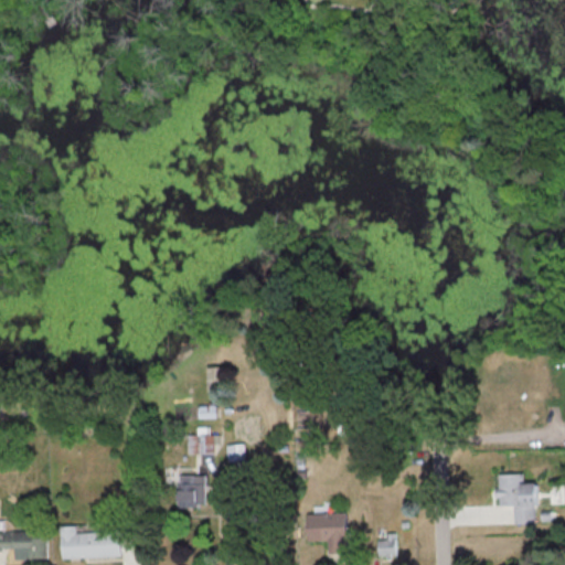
[(189,452),(214,452),(214,443),(220,443),(220,434),(211,434),(210,426),(198,426),(199,434),(189,434),(189,452)]
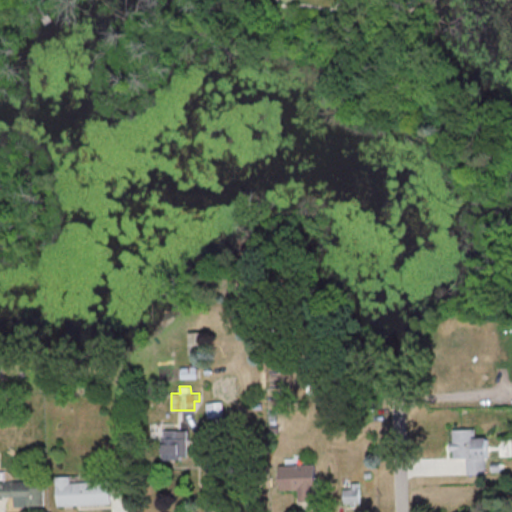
[(466,474),(487,474),(486,437),(475,437),(475,428),(452,429),(452,458),(466,457),(466,474)]
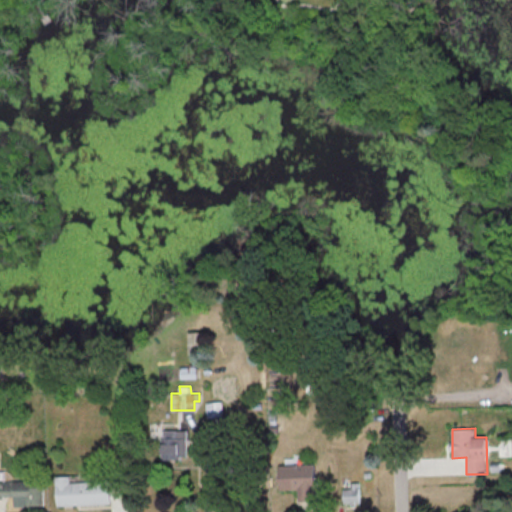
[(162,430),(162,458),(188,458),(187,430),(162,430)]
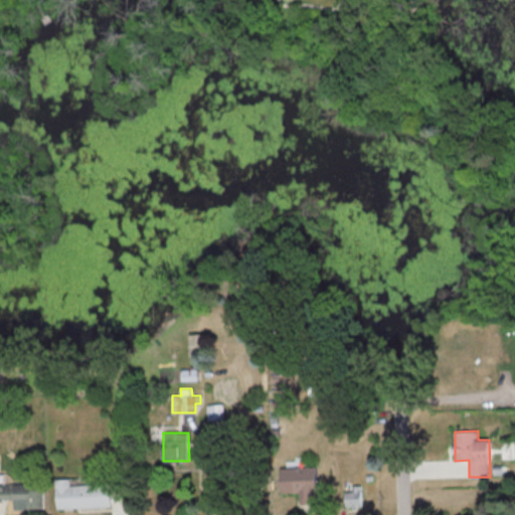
[(319,504),(318,467),(279,468),(279,492),(298,492),(299,504),(319,504)]
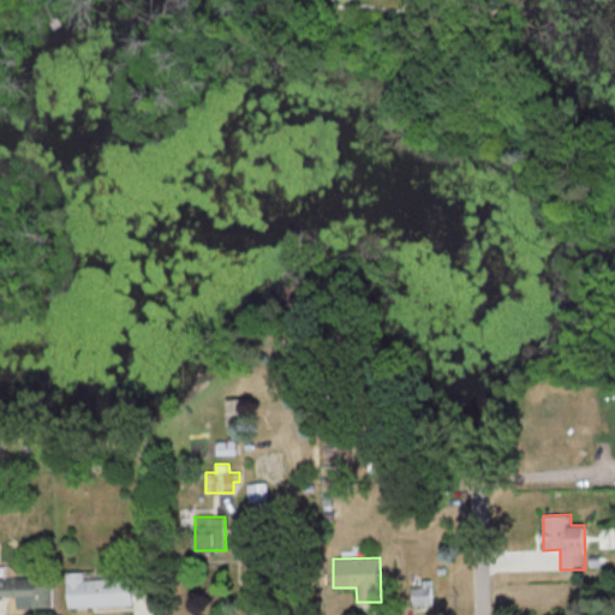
[(84,571),(67,572),(69,607),(133,604),(132,577),(84,579),(84,571)]
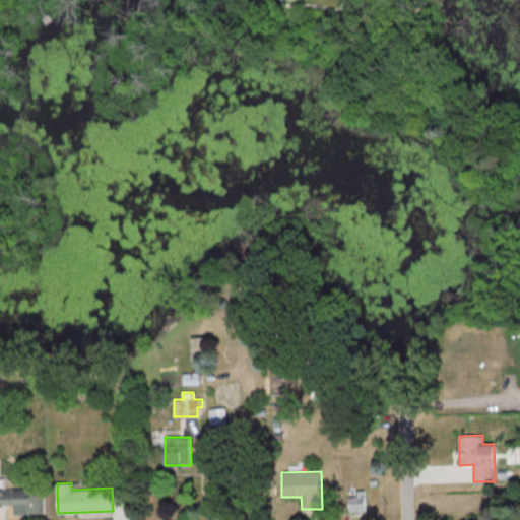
[(0,505),(14,505),(15,514),(45,513),(44,494),(35,495),(34,489),(0,489),(0,505)]
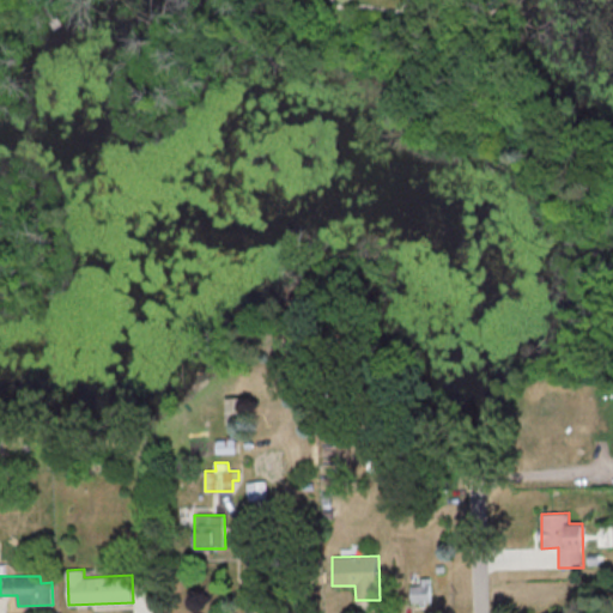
[(430,577),(419,577),(419,584),(411,584),(411,604),(431,604),(430,577)]
